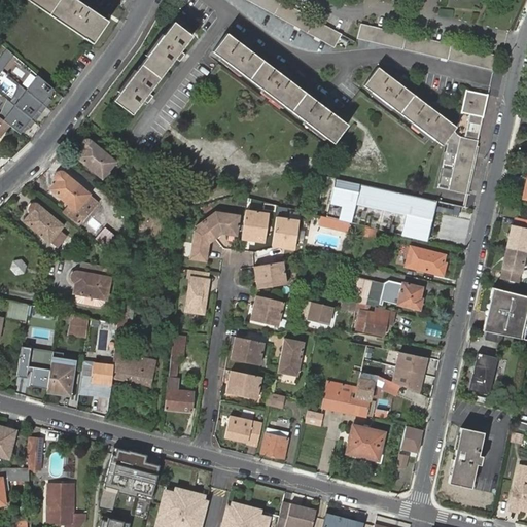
[(108,21),(106,20),(76,0),(28,0),(90,41),(93,43),(108,21)]
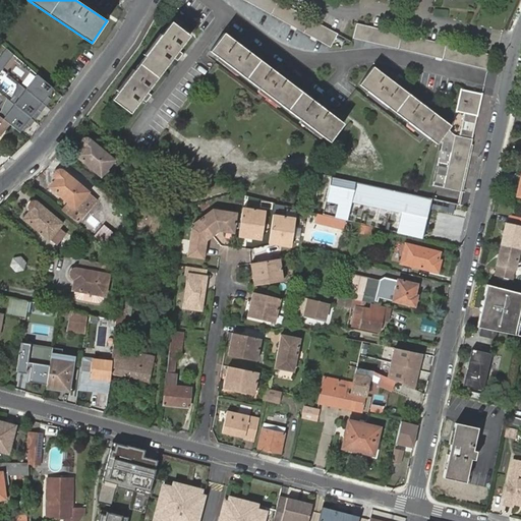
[(244,0),(330,47),(338,34),(276,0),(244,0)]
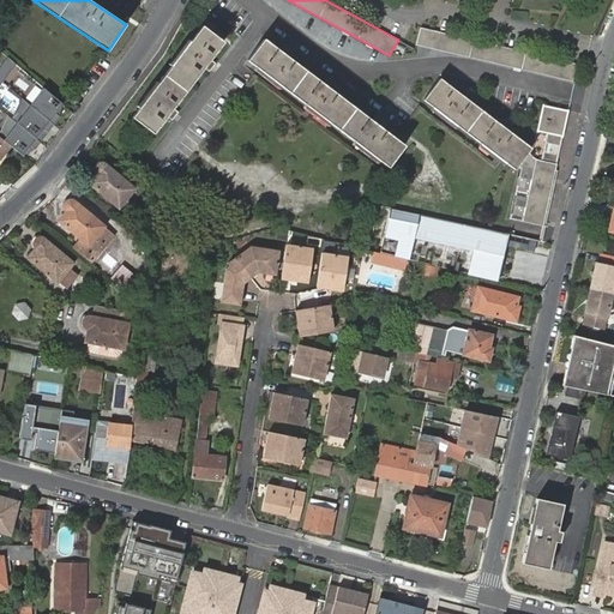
[(132,116),(154,133),(223,42),(202,25),(199,29),(191,41),(172,65),(160,82),(139,108),(132,116)]
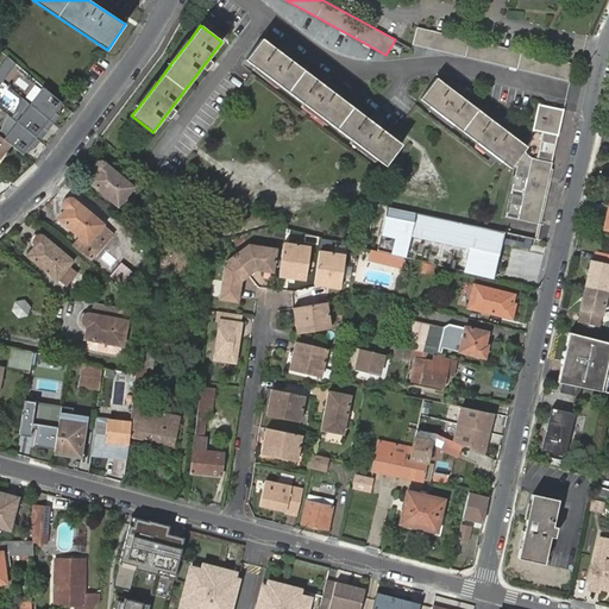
[(416,27),(413,44),(570,81),(573,63),(416,27)]
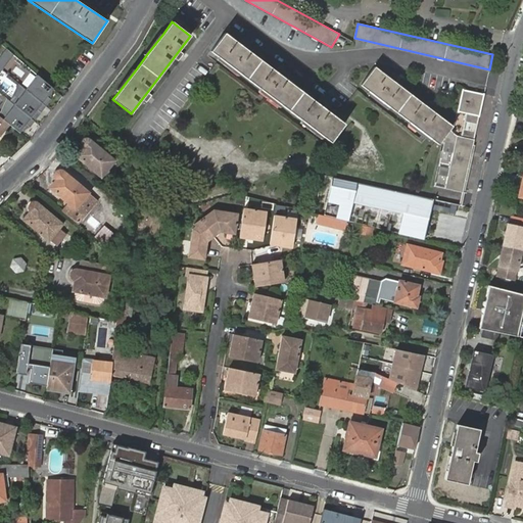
[(225,33),(210,51),(215,55),(218,57),(239,74),(259,89),(265,93),(281,105),(301,121),(323,136),(331,142),(344,124),(225,33)]
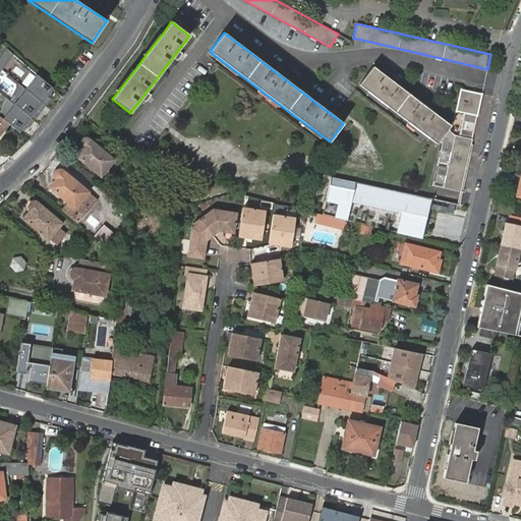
[(7,49),(0,57),(0,67),(3,70),(14,55),(7,49)]
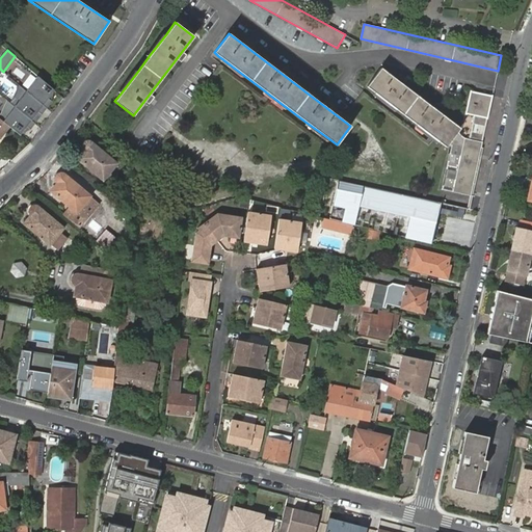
[(442,189),(451,191),(471,195),(473,183),(476,171),(478,159),(481,141),(464,137),(462,136),(458,131),(460,128),(452,122),(431,106),(410,89),(390,74),(380,68),(367,86),(434,138),(445,147),(446,147),(449,143),(451,145),(443,184),(442,189)]
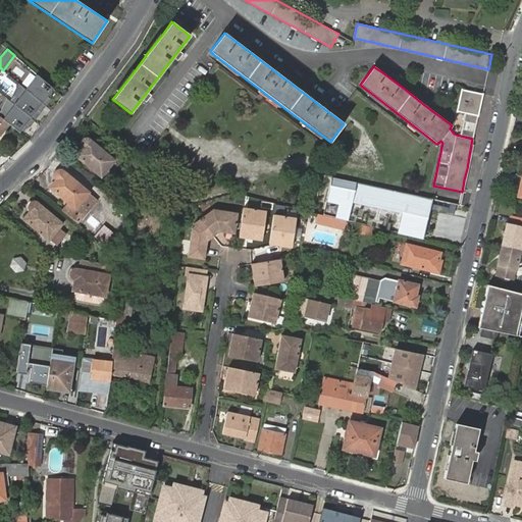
[(38,75),(27,90),(47,106),(51,100),(48,97),(54,89),(38,75)]
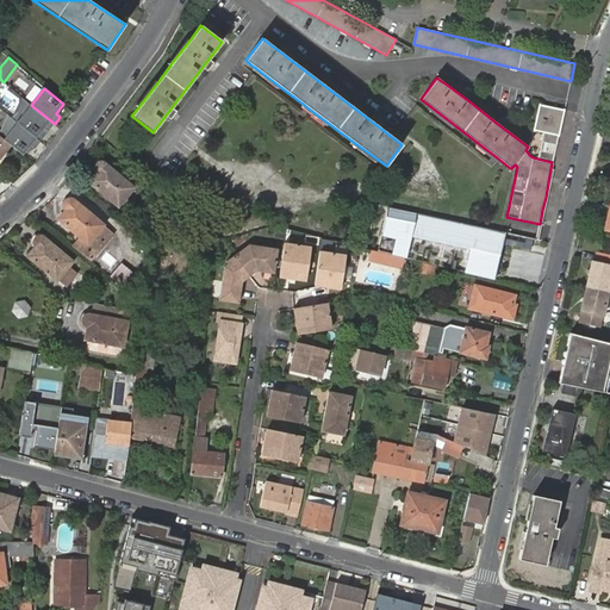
[(540,104),(534,130),(559,136),(565,110),(540,104)]
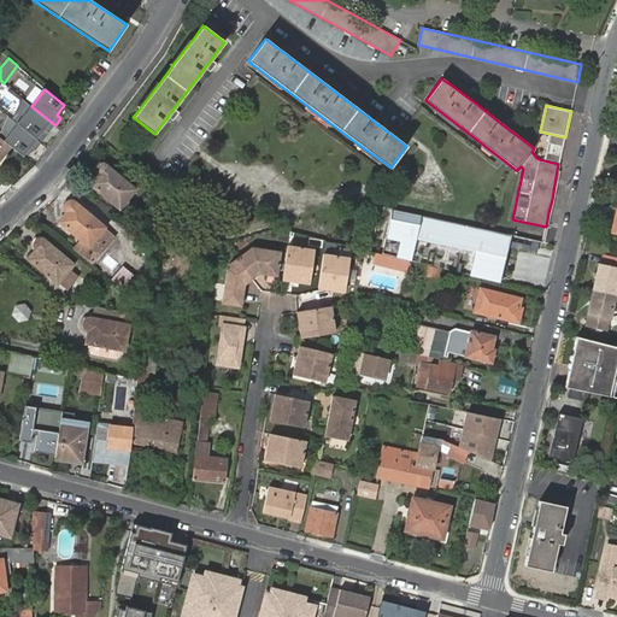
[(31,106),(18,124),(36,140),(43,130),(50,134),(56,125),(31,106)]
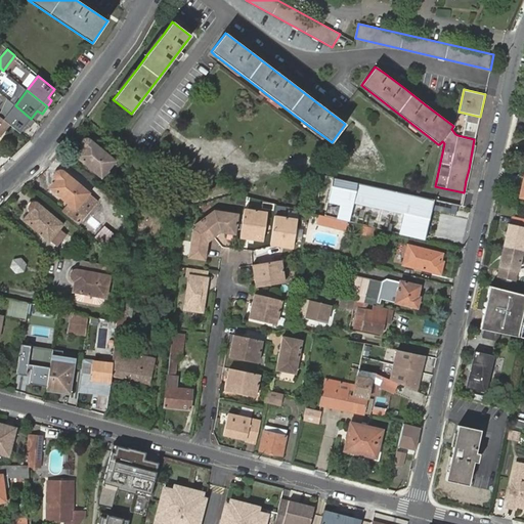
[(15,105),(3,121),(10,126),(19,133),(27,125),(31,128),(36,122),(31,119),(15,105)]
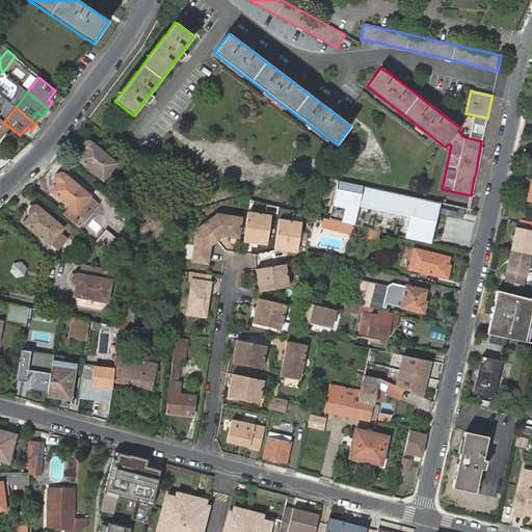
[(0,120),(0,139),(10,128),(3,123),(0,120)]
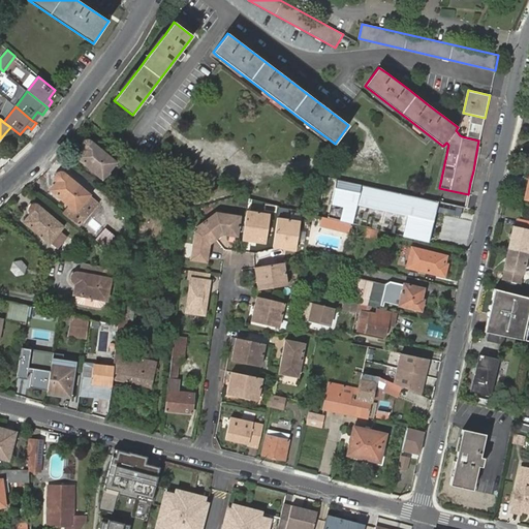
[(84,150),(78,158),(103,179),(117,162),(91,142),(89,141),(86,141),(83,143),(82,145),(82,147),(83,149),(84,150)]
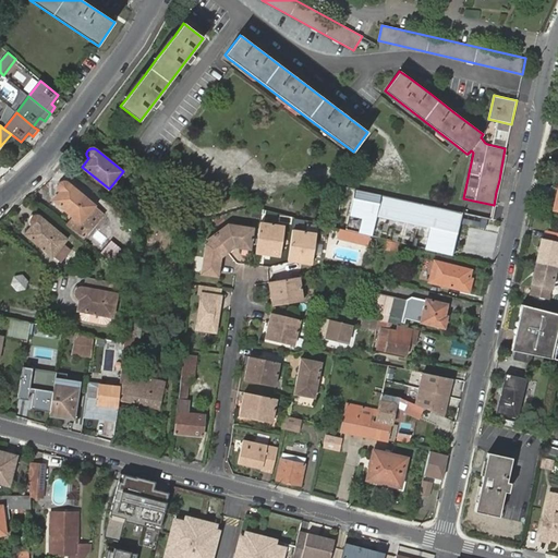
[(69,227),(83,238),(104,214),(68,183),(65,182),(63,182),(61,183),(59,186),(59,189),(60,192),(53,199),(75,219),(69,227)]
